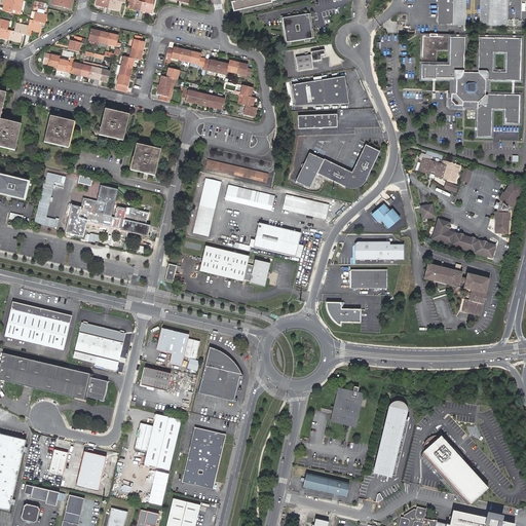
[(5,0),(2,11),(11,13),(11,10),(21,12),(24,0),(23,0),(14,0),(14,2),(5,0)]
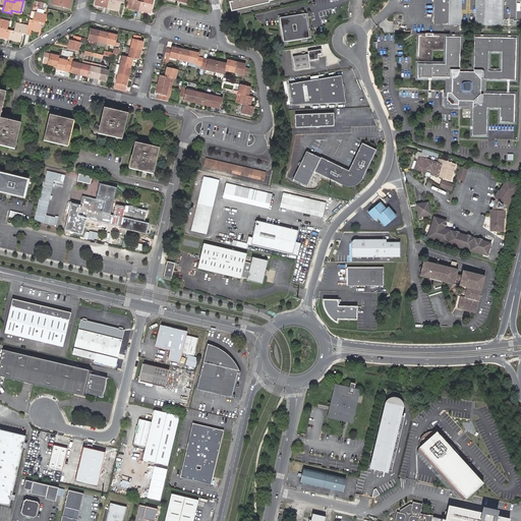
[(70,10),(72,0),(54,0),(53,6),(70,10)]
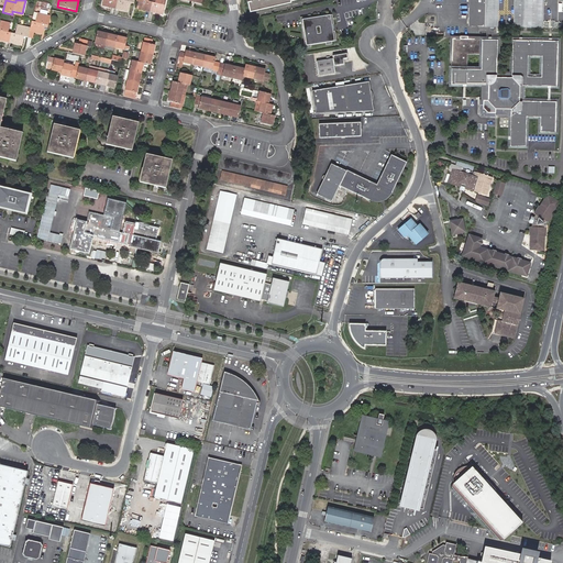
[(103,0),(102,7),(116,10),(119,0),(118,0),(103,0)]
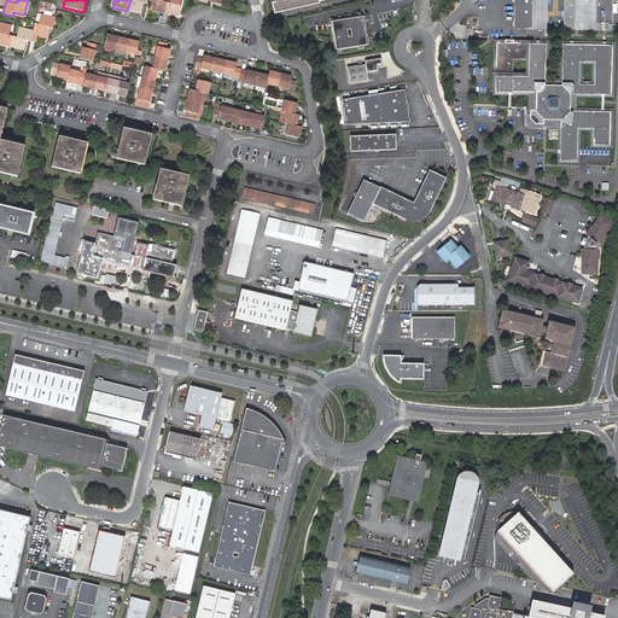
[(144,5),(147,6),(149,0),(134,0),(134,1),(130,0),(127,11),(141,15),(144,5)]
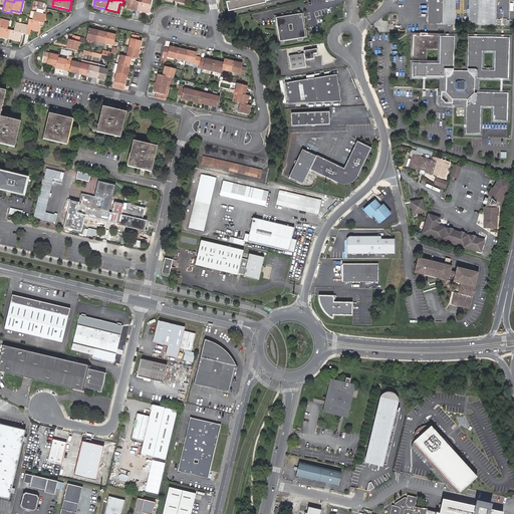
[(125,9),(138,11),(140,2),(136,2),(136,0),(123,0),(127,1),(125,9)]
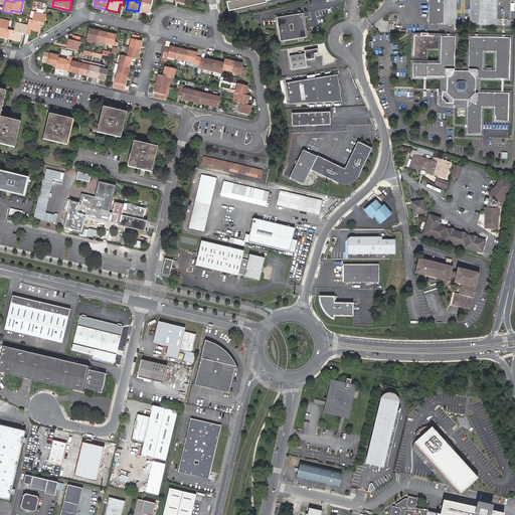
[(140,2),(138,11),(150,14),(153,0),(143,0),(143,3),(140,2)]
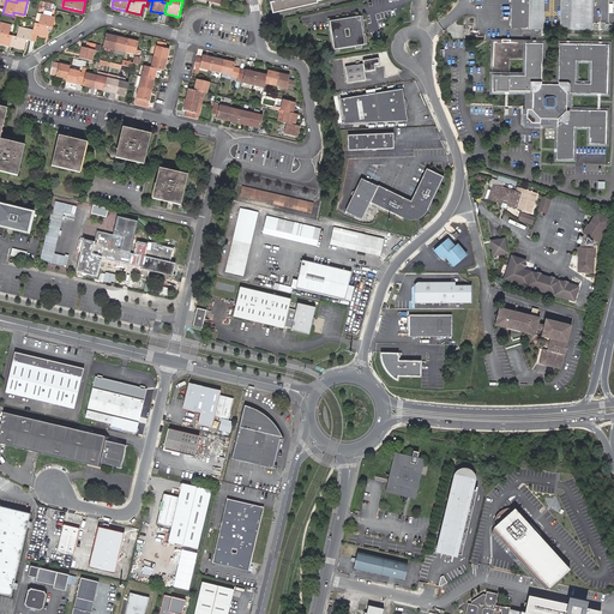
[(271,0),(274,11),(304,5),(304,1),(309,0),(271,0)]
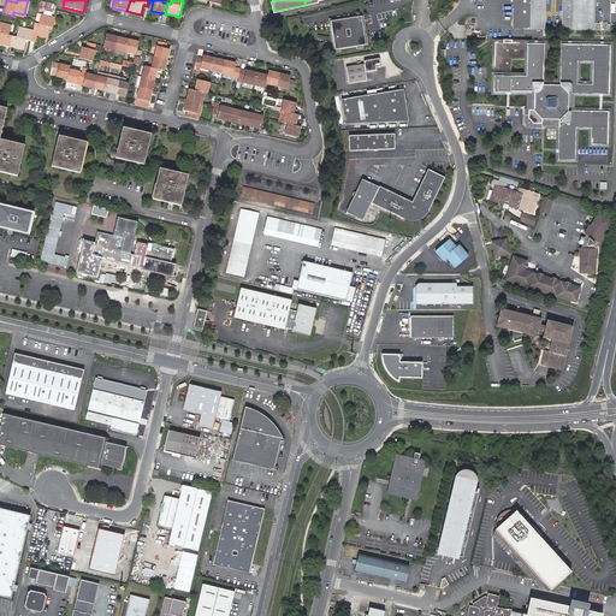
[(529,28),(529,0),(513,0),(513,28),(529,28)]
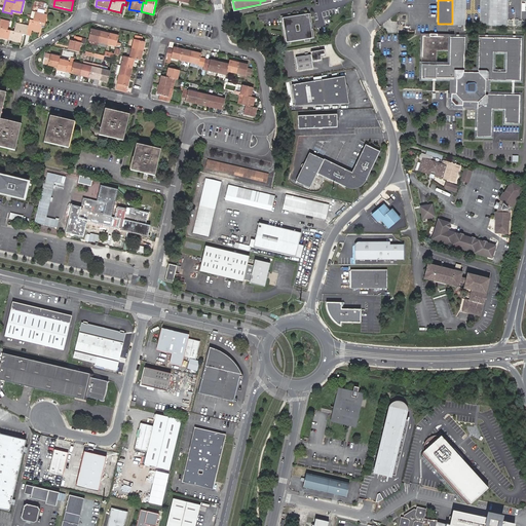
[(464,0),(452,0),(452,24),(464,24),(464,0)]
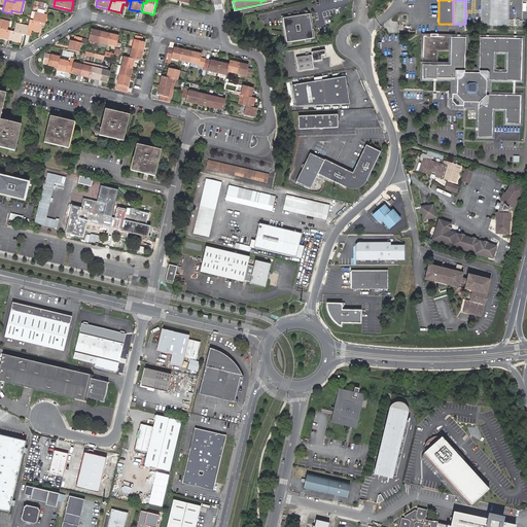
[(490,25),(490,21),(490,0),(481,0),(481,25),(490,25)]
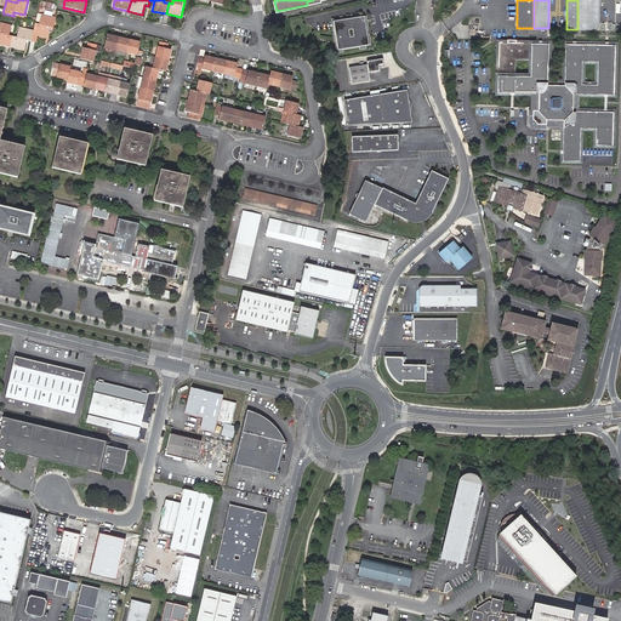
[(577,0),(577,24),(598,24),(598,0),(577,0)]
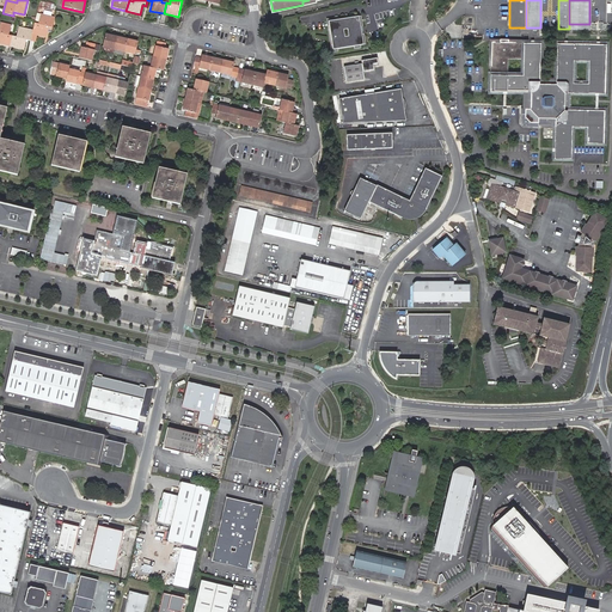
[(611,1),(609,2),(609,7),(609,12),(601,12),(601,20),(610,20),(610,22),(611,20),(611,1)]
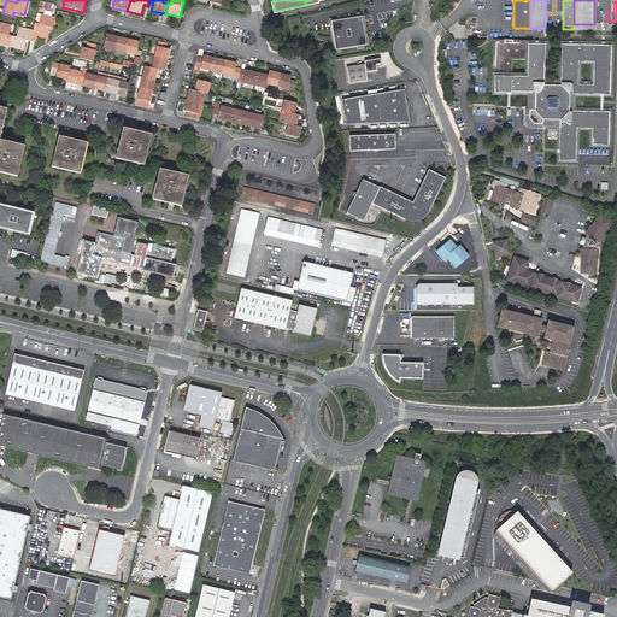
[(34,33),(34,34),(37,35),(48,37),(51,28),(54,28),(57,18),(53,17),(54,12),(43,10),(42,15),(40,24),(36,23),(34,33)]
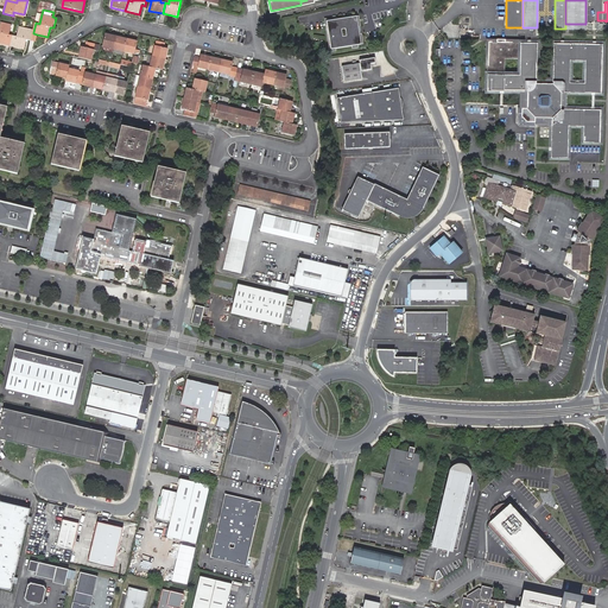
[(331,17),(325,18),(325,25),(328,25),(330,44),(329,44),(329,51),(336,50),(335,48),(335,45),(352,43),(352,45),(352,48),(359,48),(359,44),(363,44),(362,33),(360,35),(359,26),(361,26),(360,16),(355,17),(354,14),(348,14),(348,18),(348,20),(331,21),(331,19),(331,17)]
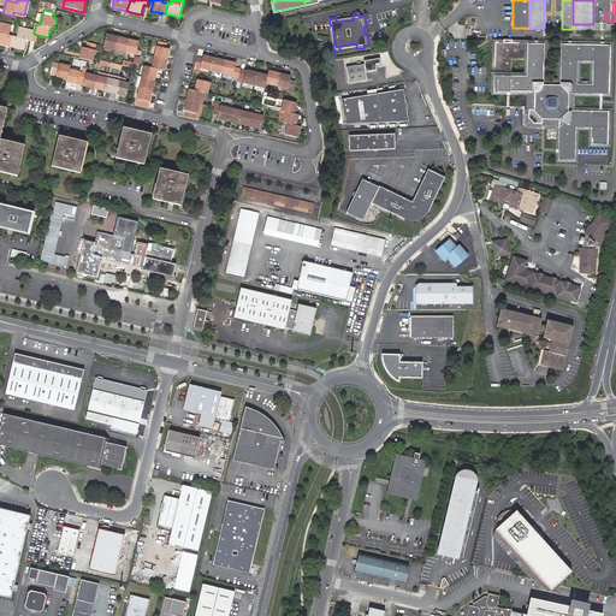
[(0,27),(0,45),(11,48),(13,37),(10,37),(12,28),(0,24),(0,27)]
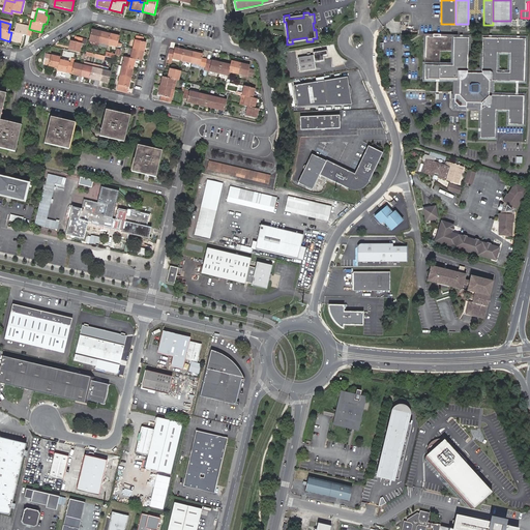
[(11,32),(9,41),(22,45),(24,35),(27,36),(29,29),(29,28),(17,25),(15,33),(11,32)]
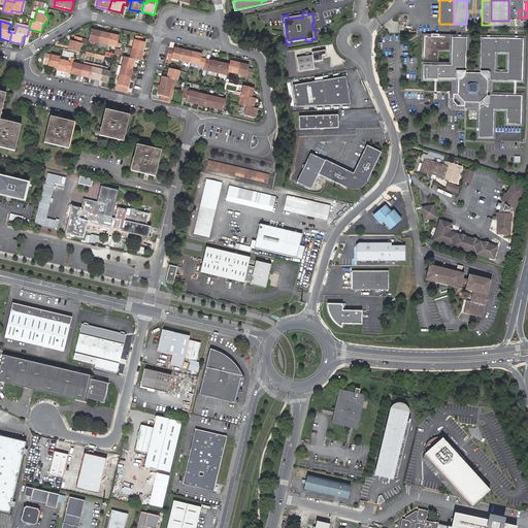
[(99,43),(101,33),(93,31),(90,41),(99,43)]
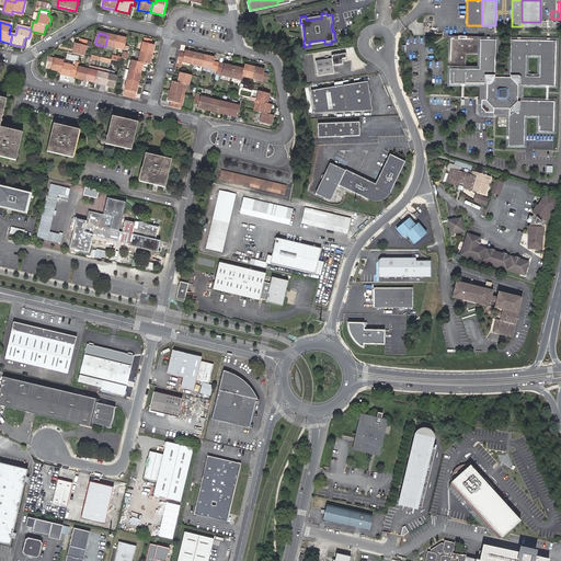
[(117,37),(107,35),(105,46),(115,49),(117,37)]
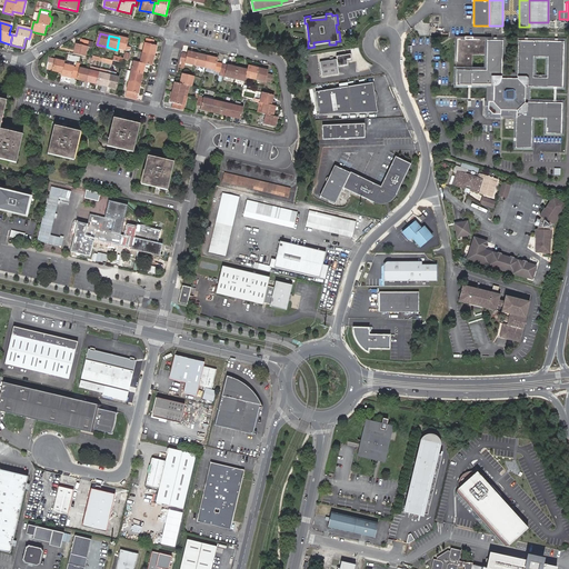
[(127,50),(129,40),(119,38),(117,50),(126,52),(127,50)]
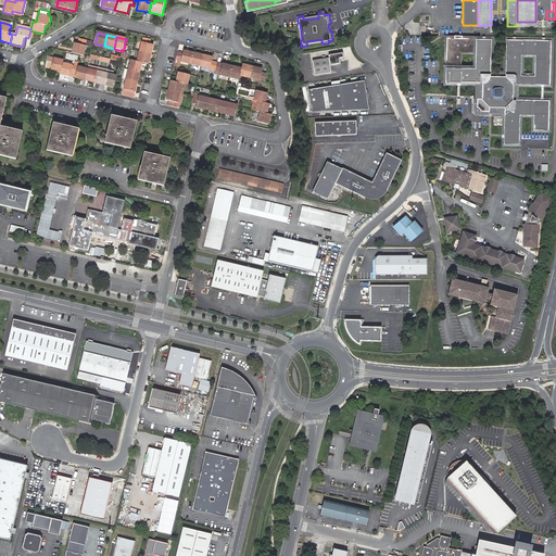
[(477,100),(477,105),(480,109),(480,110),(488,110),(488,112),(504,112),(503,144),(518,144),(520,115),(533,115),(532,130),(548,130),(550,100),(515,99),(516,85),(550,86),(551,40),(506,39),(505,76),(490,76),(491,39),(446,38),(445,83),(478,84),(477,100)]
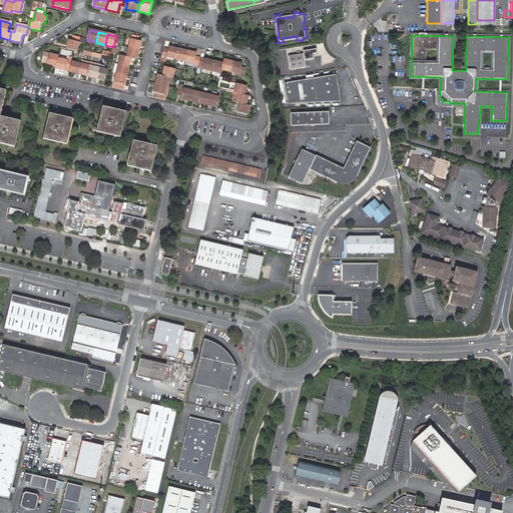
[(70,40),(67,49),(75,51),(77,51),(79,43),(80,38),(75,36),(73,41),(70,40)]
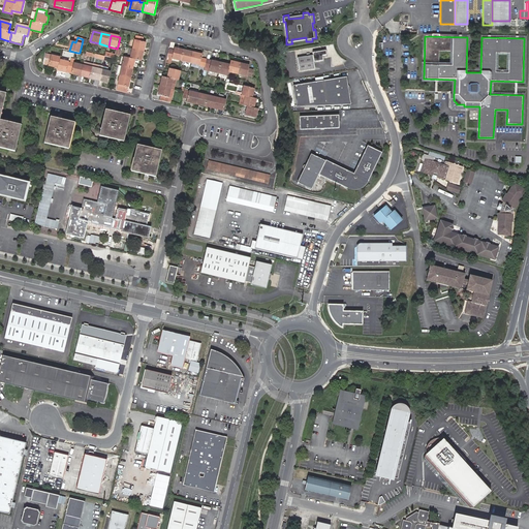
[(133,50),(144,53),(146,43),(143,43),(144,39),(136,37),(133,50)]
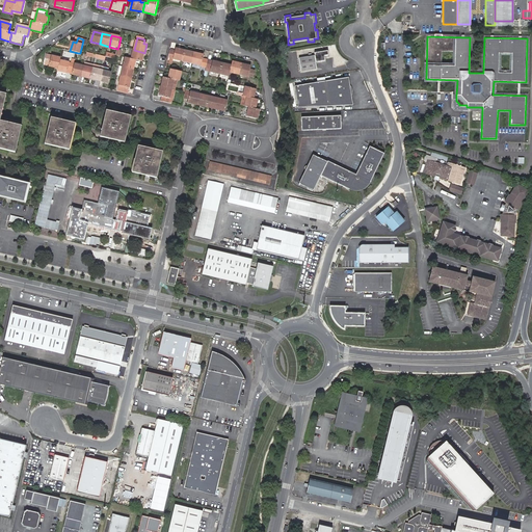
[(183,62),(185,52),(176,49),(176,51),(176,52),(170,51),(168,58),(167,61),(168,61),(168,63),(170,63),(171,59),(183,62)]
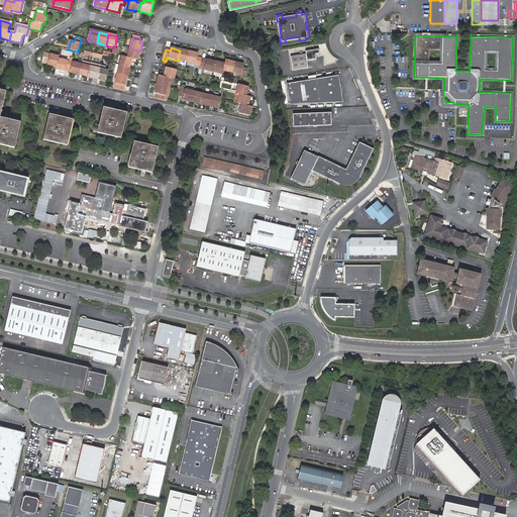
[(132,59),(137,61),(140,52),(130,48),(127,58),(132,59)]
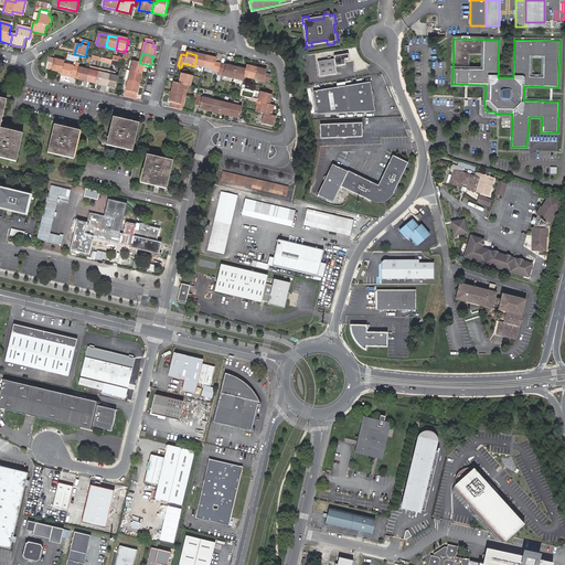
[(206,57),(196,55),(194,66),(204,68),(206,57)]
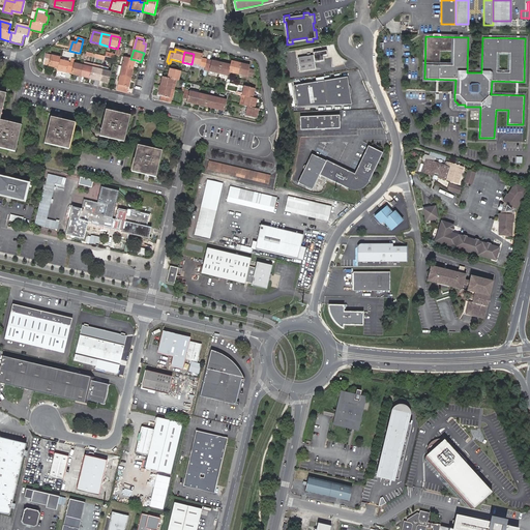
[(313,56),(297,59),(299,72),(315,70),(314,62),(323,61),(322,52),(313,54),(313,56)]
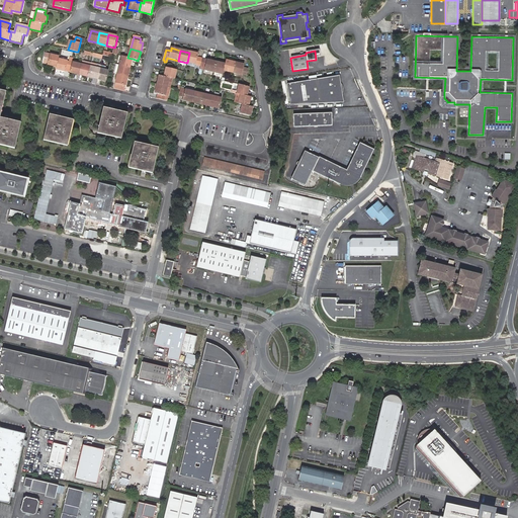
[(59,59),(60,57),(46,53),(44,61),(49,62),(48,65),(57,67),(59,59)]
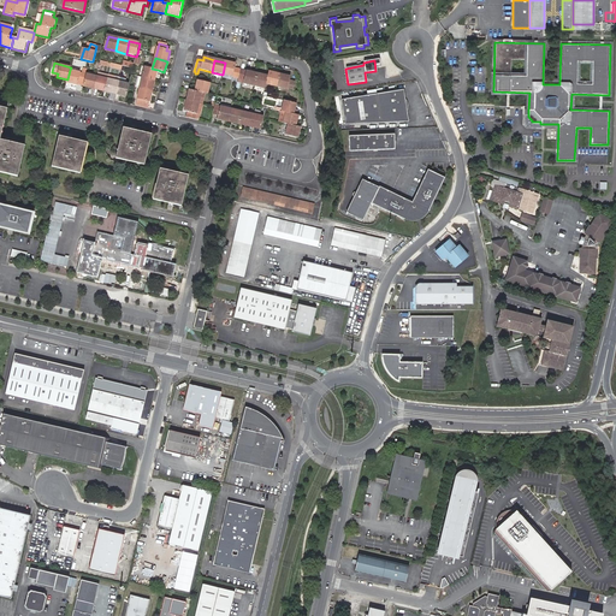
[(236,65),(225,63),(223,75),(232,77),(240,78),(241,70),(235,69),(236,65)]
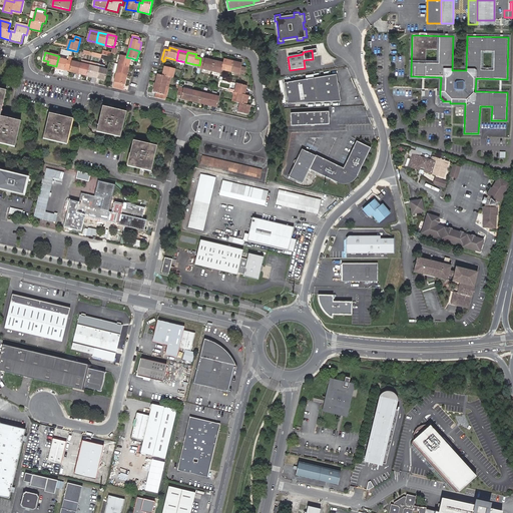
[(118,65),(128,67),(131,58),(126,57),(121,56),(118,65)]
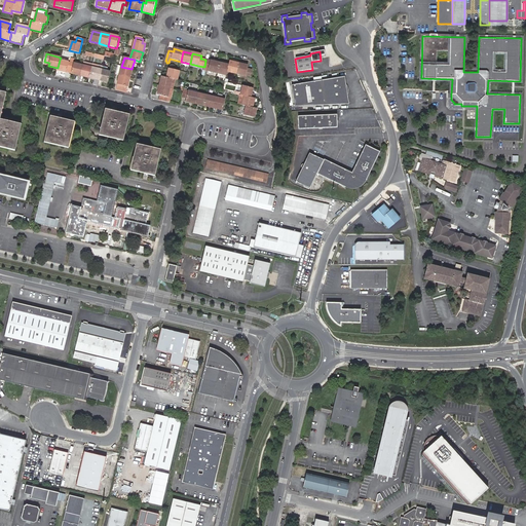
[(58,68),(58,70),(67,72),(67,70),(72,71),(74,64),(75,60),(72,59),(71,63),(60,60),(58,68)]
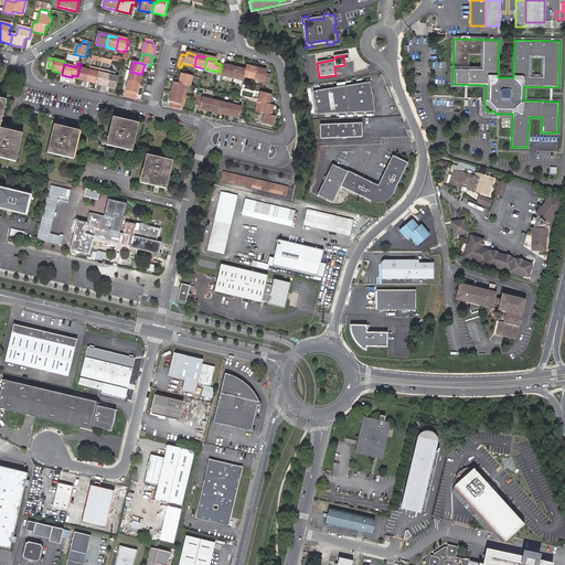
[(236,68),(221,64),(220,72),(224,73),(223,77),(233,80),(236,68)]
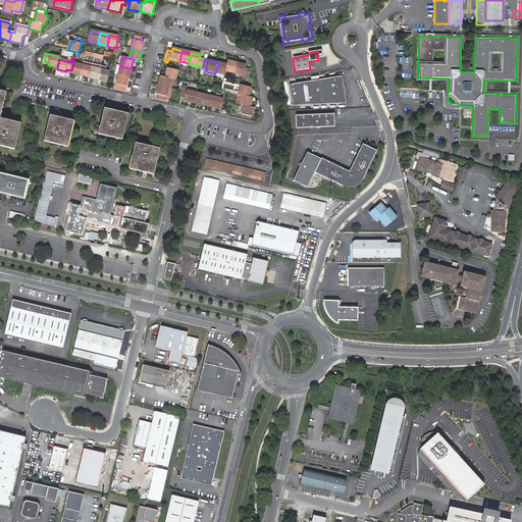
[(83,65),(81,75),(90,77),(92,67),(93,64),(84,62),(83,65)]
